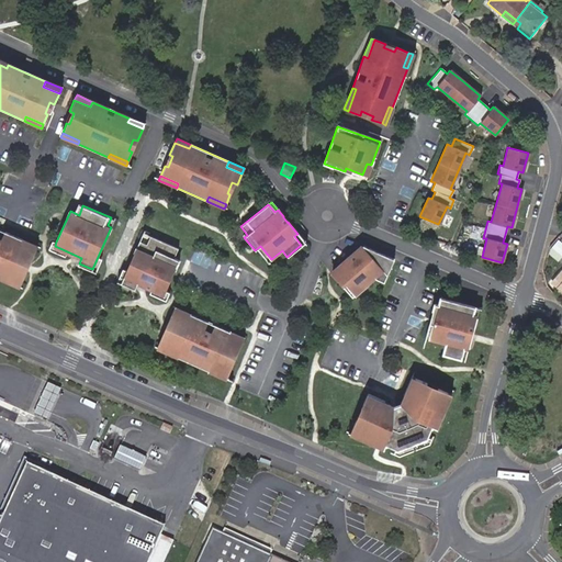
[(30,260),(35,250),(18,243),(19,239),(0,229),(0,274),(20,283),(25,271),(22,270),(26,259),(30,260)]
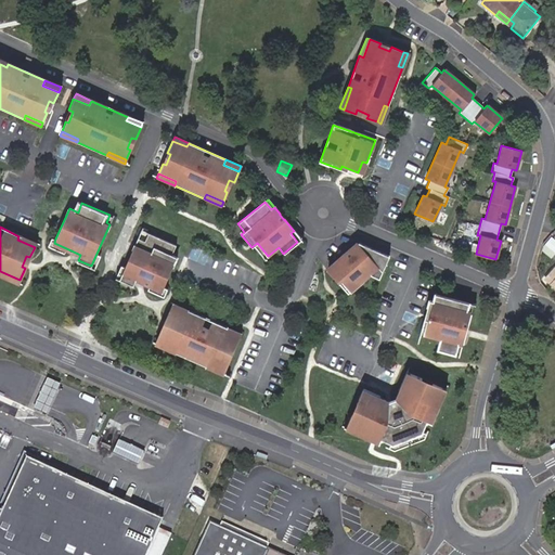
[(300,240),(294,231),(291,233),(297,242),(300,240)]
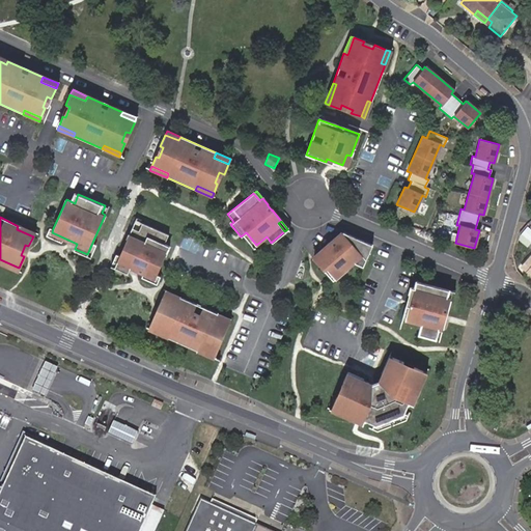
[(159,277),(171,248),(163,245),(167,235),(141,223),(138,231),(134,229),(116,270),(130,276),(132,270),(145,276),(157,281),(159,277)]
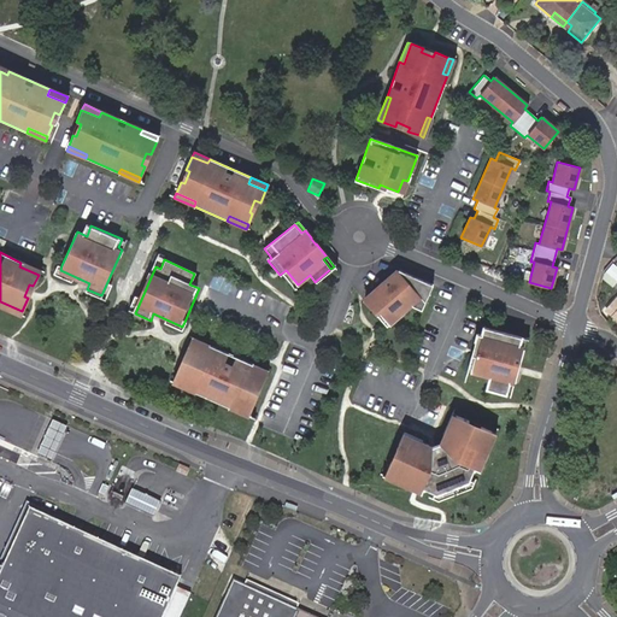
[(39,275),(40,271),(21,263),(19,266),(39,275)]
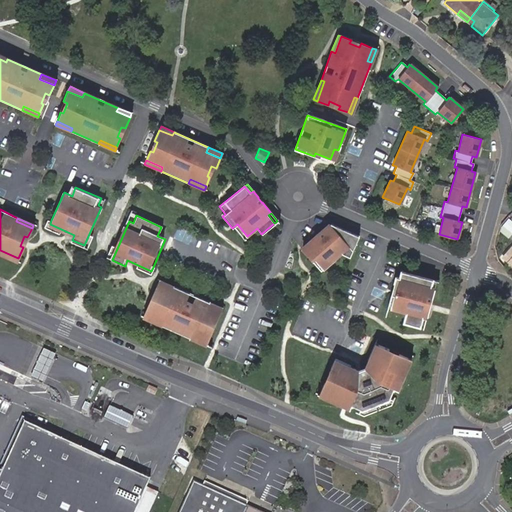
[(511,233),(511,220),(509,218),(500,229),(509,237),(511,233)]
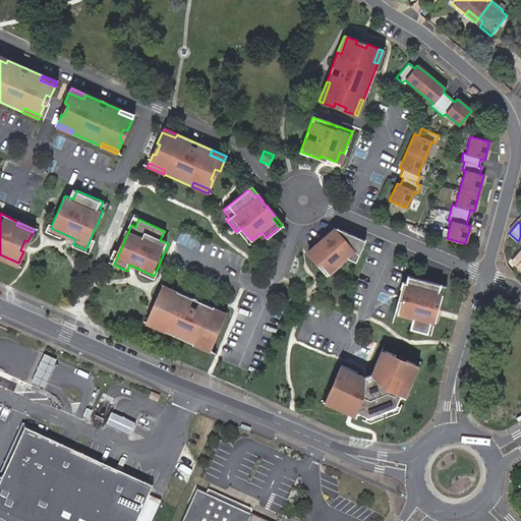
[(51,228),(52,224),(49,223),(46,230),(60,237),(62,233),(51,228)]
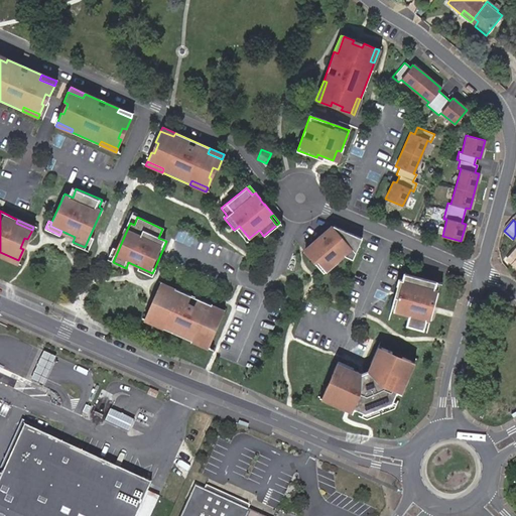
[(353,259),(360,241),(347,236),(348,233),(332,226),(325,232),(326,233),(320,237),(319,236),(310,243),(312,244),(303,251),(314,263),(317,261),(326,271),(337,261),(335,260),(343,253),(345,256),(353,259)]
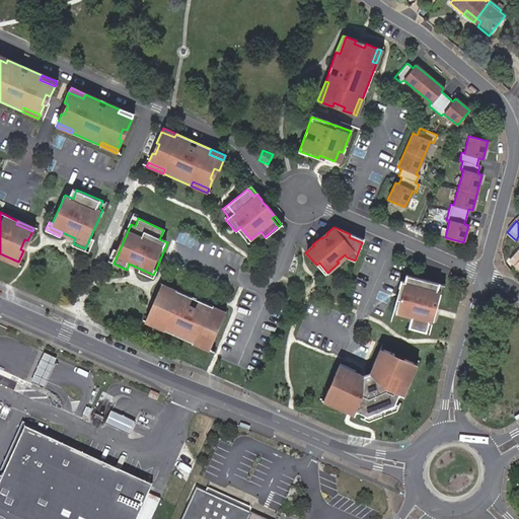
[(363,239),(350,234),(349,237),(362,242),(363,239)]
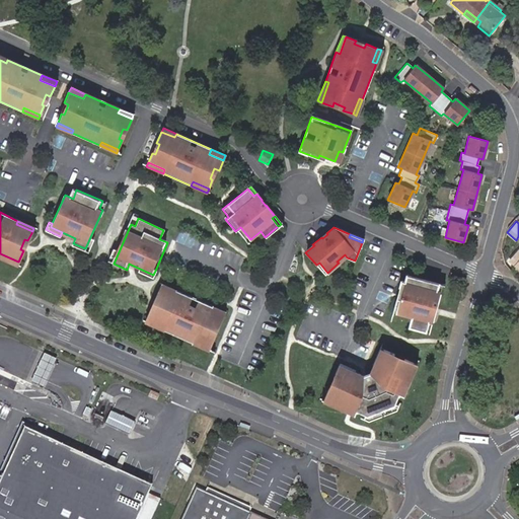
[(518,248),(508,261),(518,269),(518,248)]
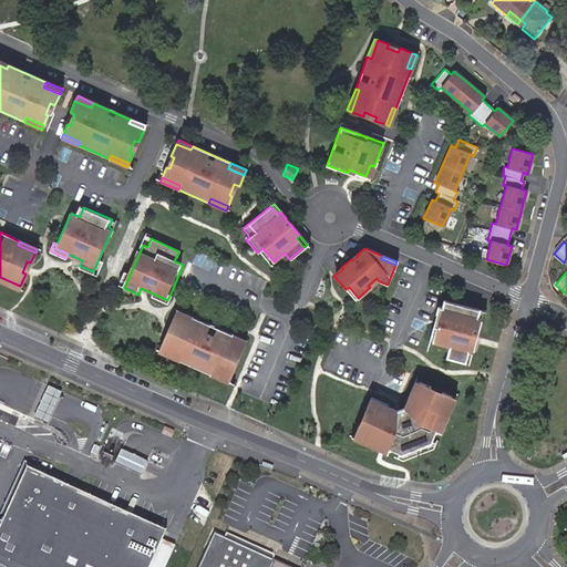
[(0,281),(19,290),(20,286),(0,277),(0,281)]
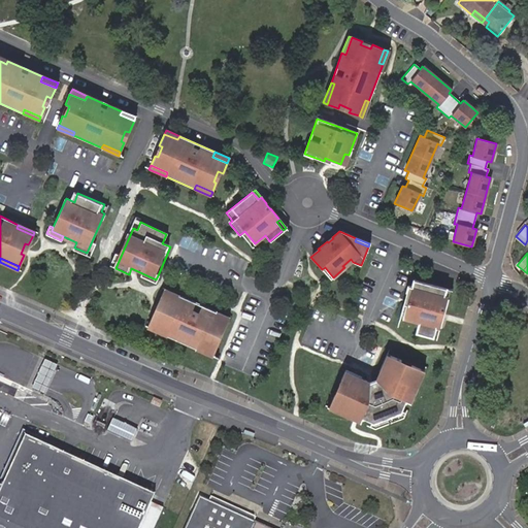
[(333,277),(325,267),(322,269),(330,279),(333,277)]
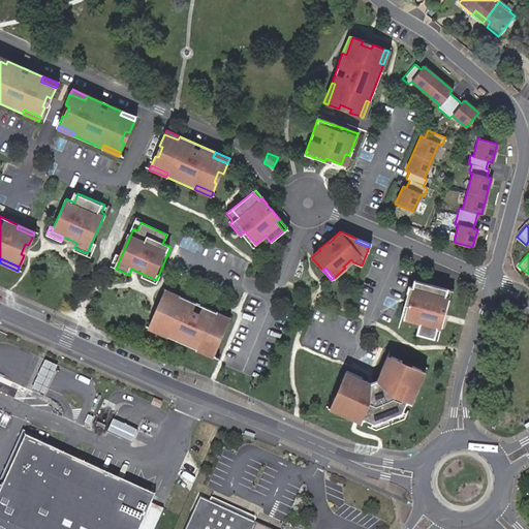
[(156,280),(145,275),(144,278),(158,285),(162,277),(158,276),(156,280)]
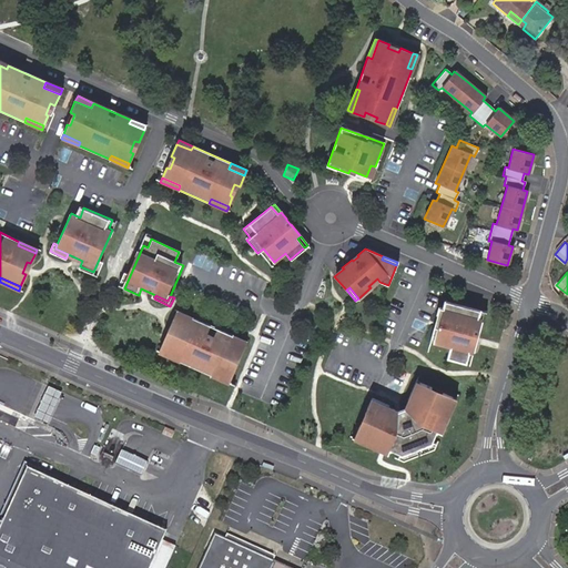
[(476,335),(478,328),(479,328),(482,320),(477,318),(479,310),(445,301),(443,308),(438,307),(434,323),(436,323),(438,324),(434,342),(450,346),(447,357),(466,362),(469,348),(473,350),(477,335),(476,335)]
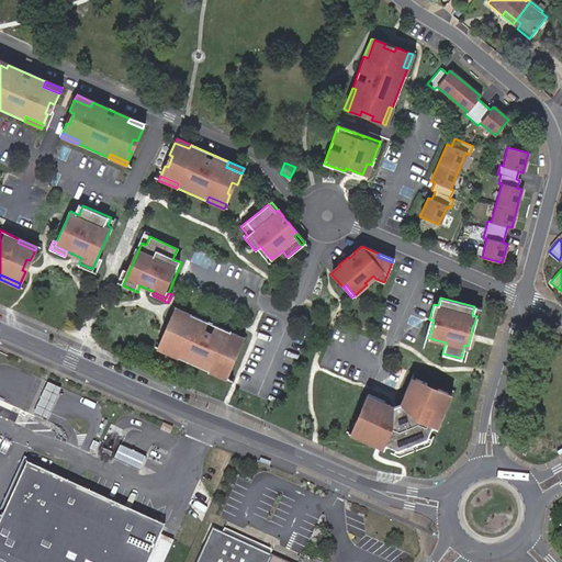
[(192,315),(175,307),(172,311),(190,318),(192,315)]
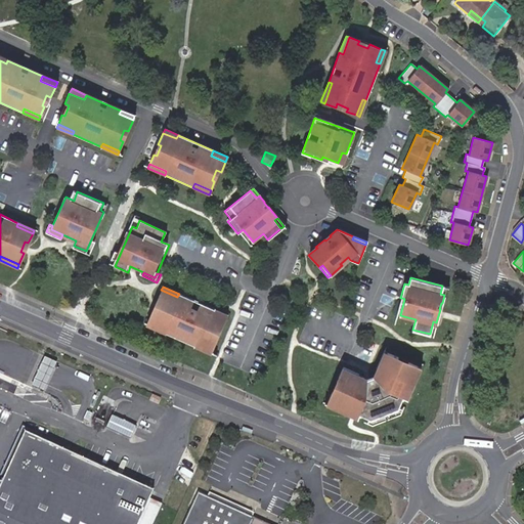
[(220,330),(225,318),(213,313),(214,309),(179,294),(177,297),(161,290),(157,300),(160,301),(156,311),(153,310),(147,321),(167,330),(166,334),(194,346),(195,343),(212,349),(216,340),(213,339),(217,329),(220,330)]
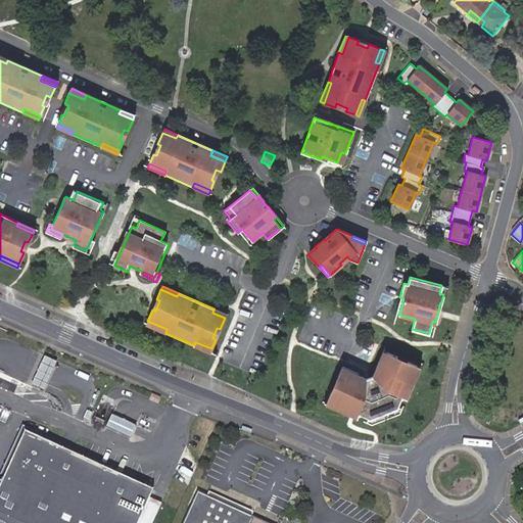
[(226,315),(214,308),(212,313),(225,318),(226,315)]
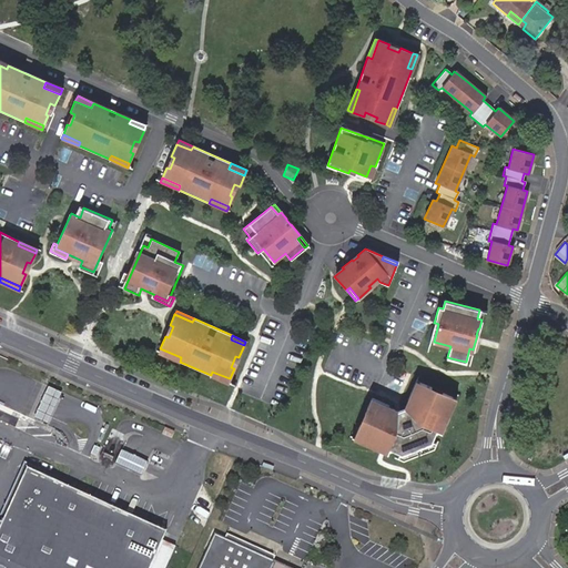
[(181,357),(160,348),(158,352),(180,362),(181,357)]
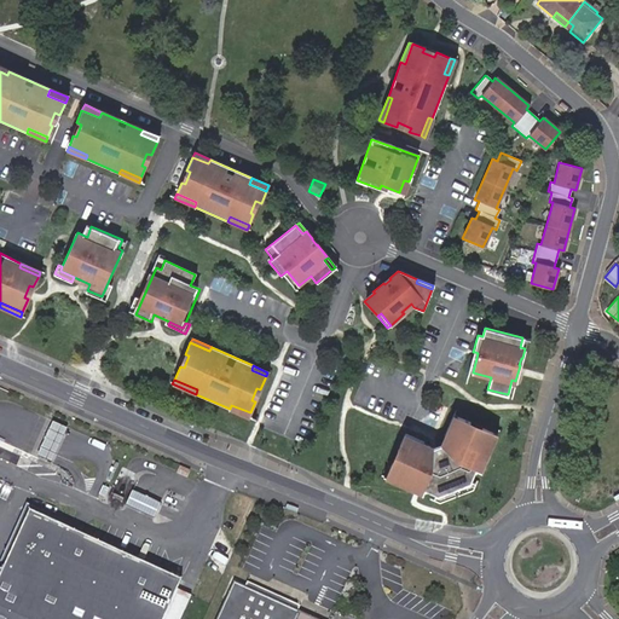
[(250,412),(231,405),(230,409),(248,417),(250,412)]
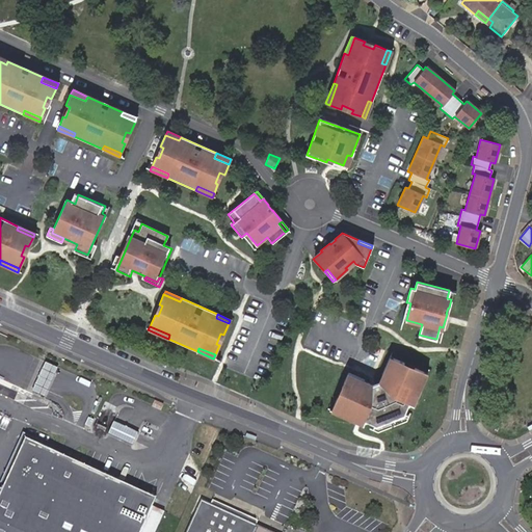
[(387,371),(393,357),(390,356),(383,370),(384,370),(387,371)]
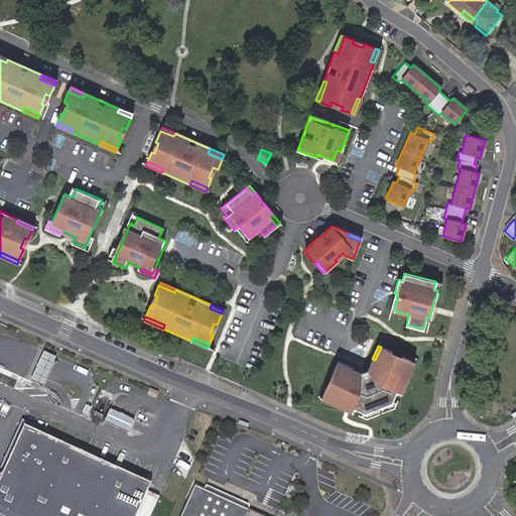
[(400,392),(407,379),(403,377),(411,361),(402,357),(400,360),(390,355),(392,352),(381,347),(375,360),(373,359),(368,371),(362,373),(350,368),(349,370),(336,364),(331,375),(335,376),(331,386),(328,385),(324,394),(339,401),(338,404),(344,407),(346,403),(364,412),(365,412),(392,402),(392,401),(397,391),(400,392)]
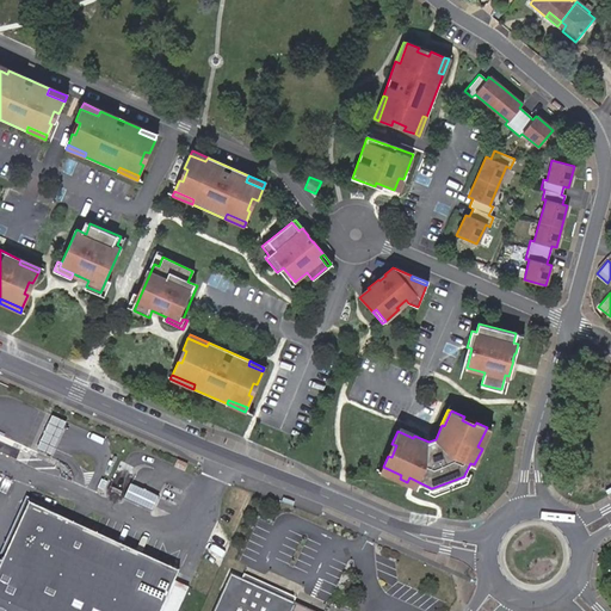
[(67,423),(53,417),(37,450),(51,456),(67,423)]
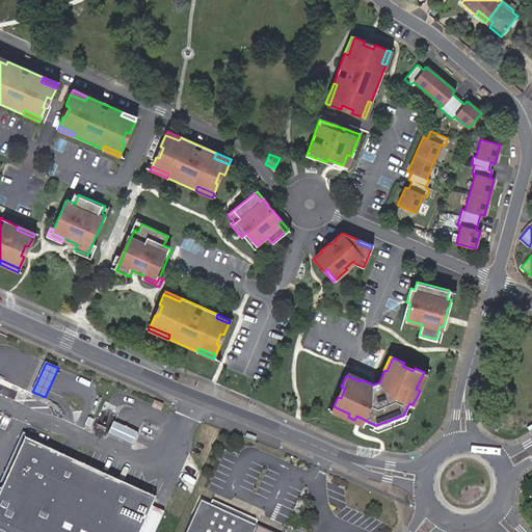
[(362,378),(348,372),(346,375),(360,381),(361,379),(362,378)]
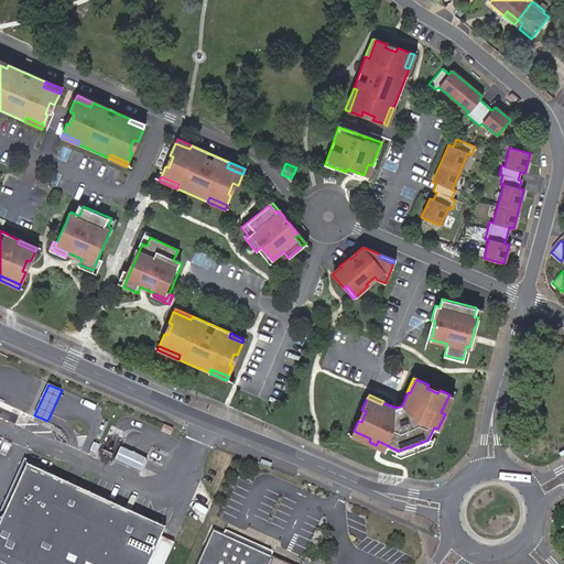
[(445,414),(453,396),(449,394),(441,412),(445,414)]
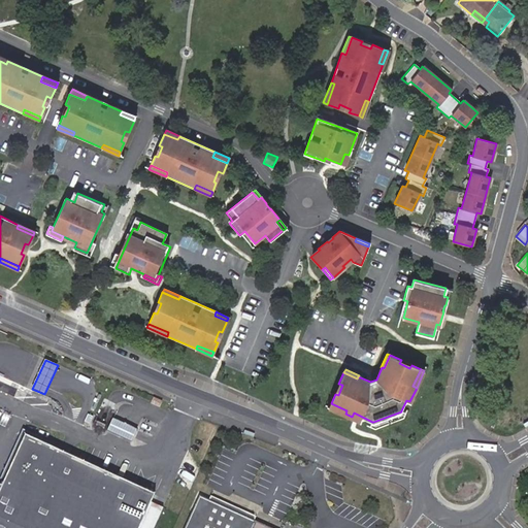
[(347,410),(331,403),(330,407),(345,414),(347,410)]
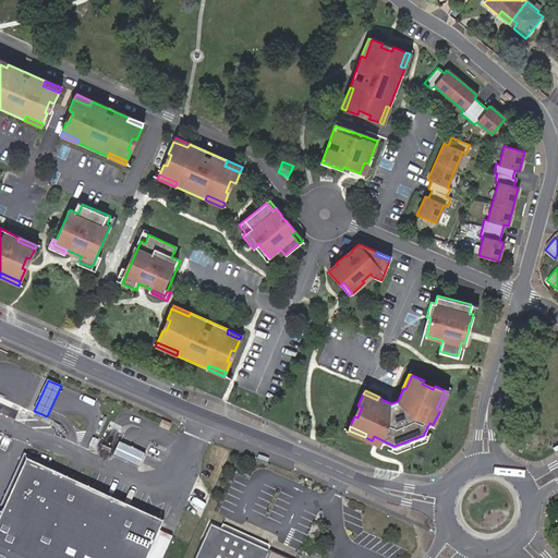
[(395,448),(425,437),(426,435),(424,434),(424,435),(395,446),(393,446),(392,448),(395,448)]
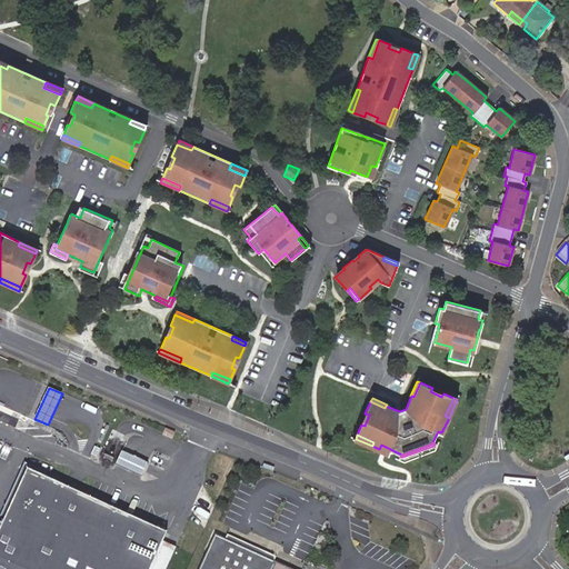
[(150,462),(122,450),(116,465),(143,478),(150,462)]
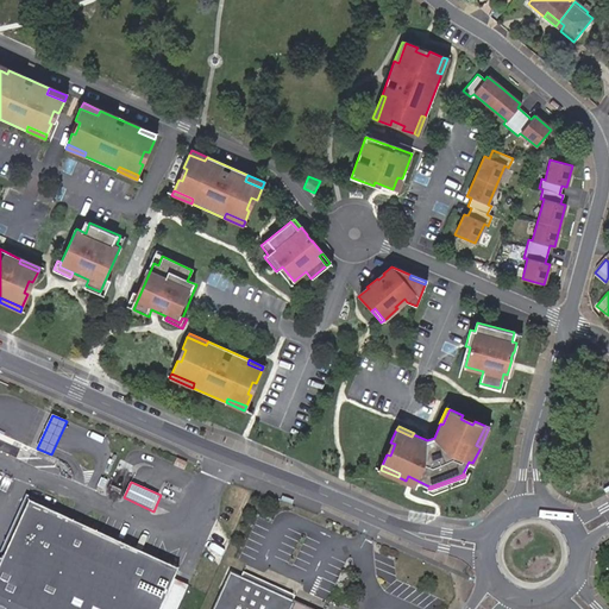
[(161,608),(174,581),(179,571),(30,503),(4,560),(0,567),(0,608),(161,608)]
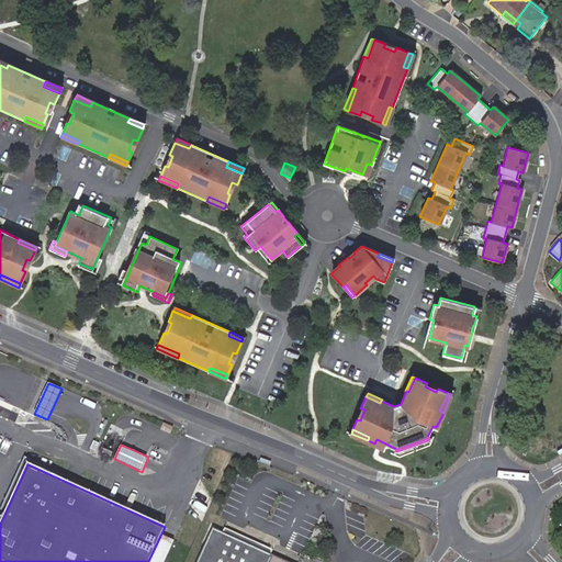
[(285,561),(213,528),(197,561),(285,561)]
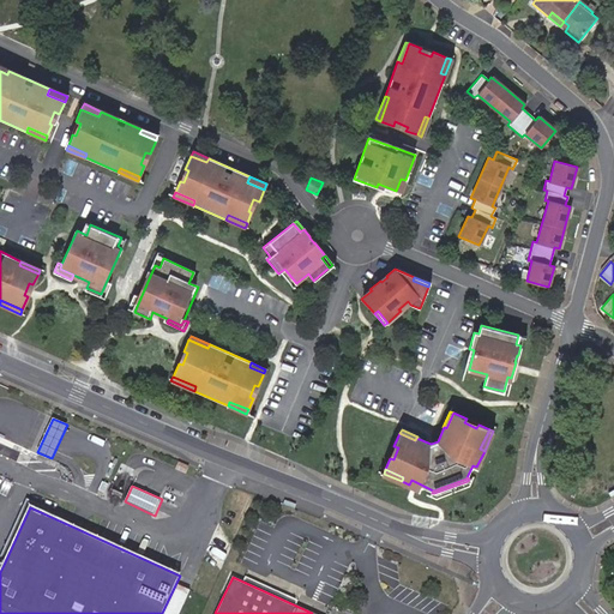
[(180,613),(191,593),(175,585),(162,613),(180,613)]
